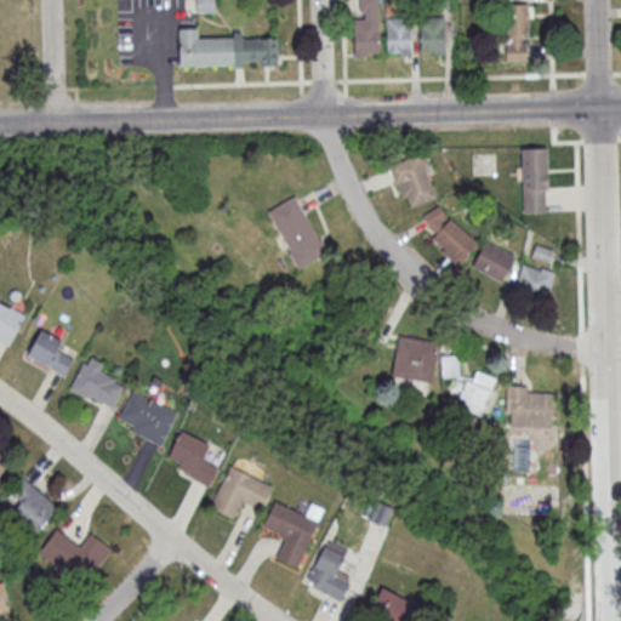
[(197,0),(197,10),(214,10),(214,0),(197,0)]
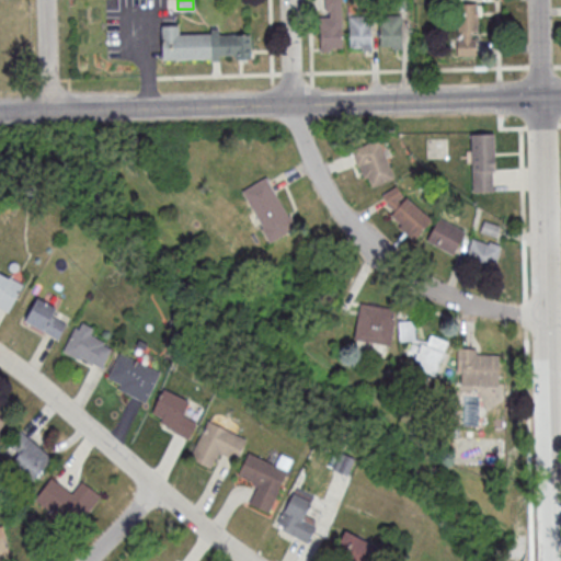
[(340,0),(342,50),(330,50),(330,54),(320,54),(320,50),(320,20),(330,20),(329,14),(324,14),(324,0),(340,0)]
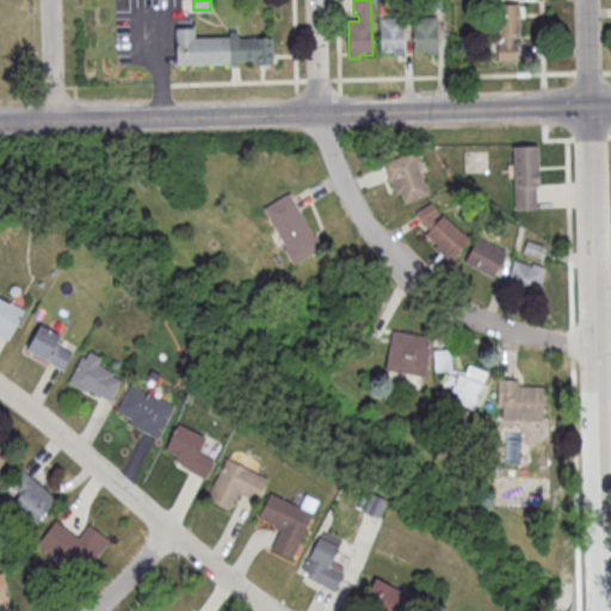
[(442,0),(442,11),(430,11),(430,0),(442,0)]
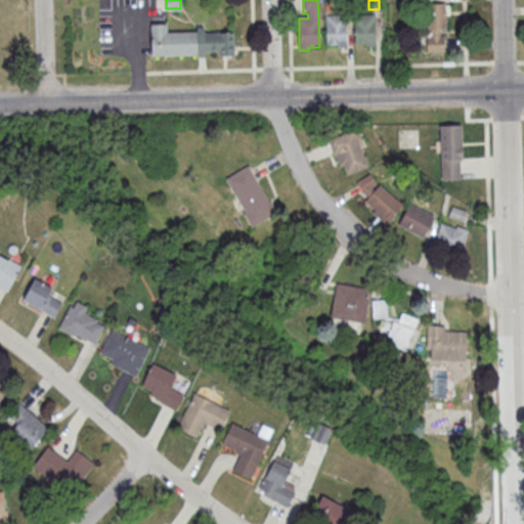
[(440,32),(440,39),(444,39),(444,54),(427,54),(427,39),(431,39),(431,32),(428,32),(427,6),(445,5),(445,7),(449,7),(449,17),(445,17),(446,32),(440,32)]
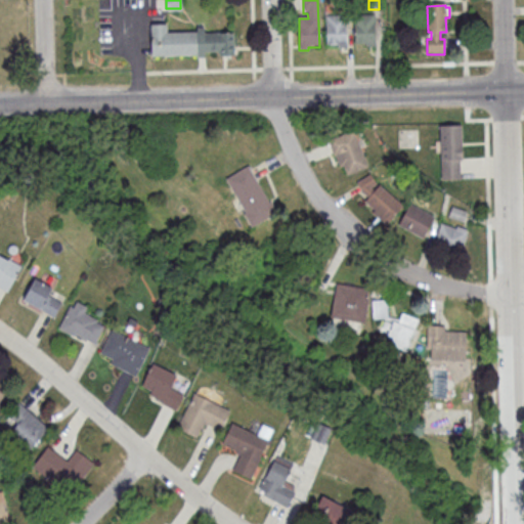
[(376,48),(365,49),(365,45),(354,46),(354,17),(375,16),(376,48)]
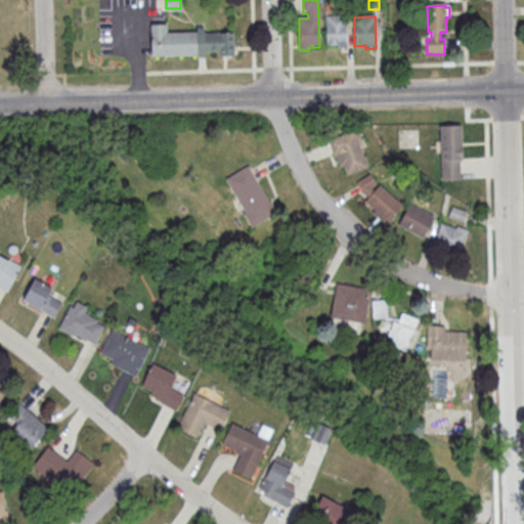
[(347,49),(338,50),(338,46),(325,47),(325,17),(346,17),(347,49)]
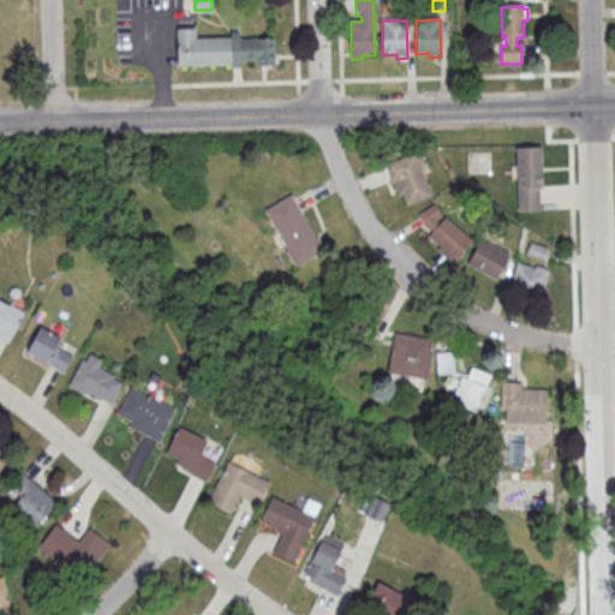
[(193,29),(175,30),(177,67),(231,65),(231,70),(236,69),(240,69),(239,63),(256,61),(264,61),(274,61),(274,57),(274,39),(264,39),(239,39),(238,33),(230,33),(231,39),(195,39),(193,29)]
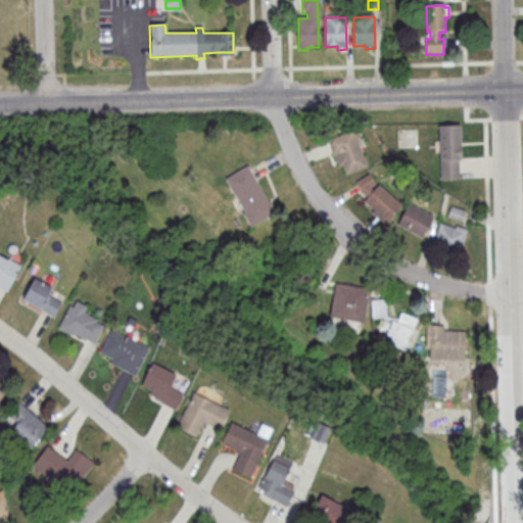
[(460,128),(462,161),(459,161),(460,181),(441,182),(439,129),(460,128)]
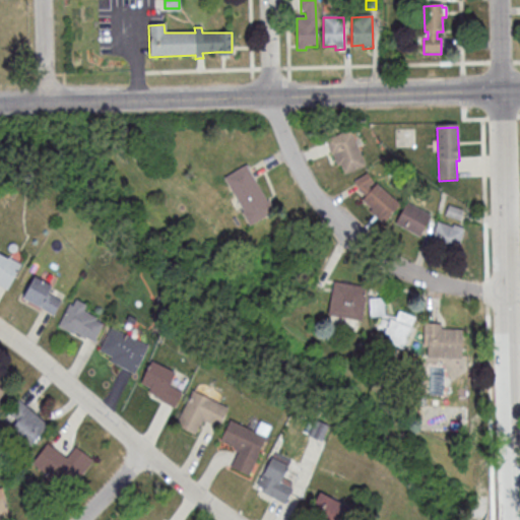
[(340,167),(337,169),(326,141),(350,131),(366,168),(344,177),(340,167)]
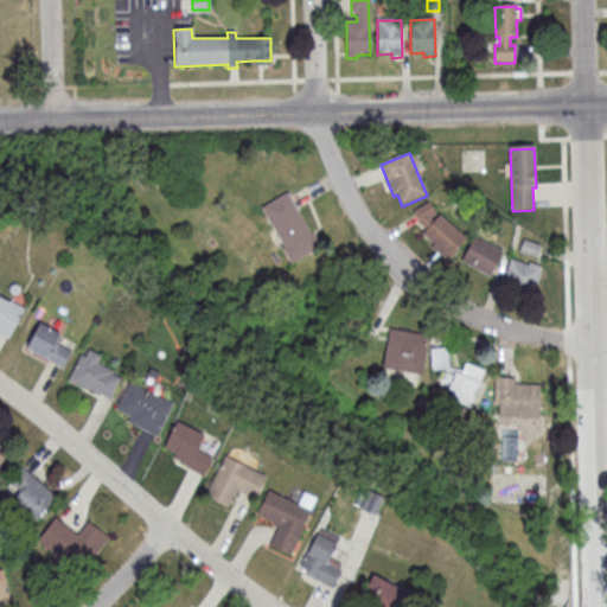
[(287,196),(312,237),(313,236),(320,248),(291,266),(282,251),(283,250),(261,210),(287,196)]
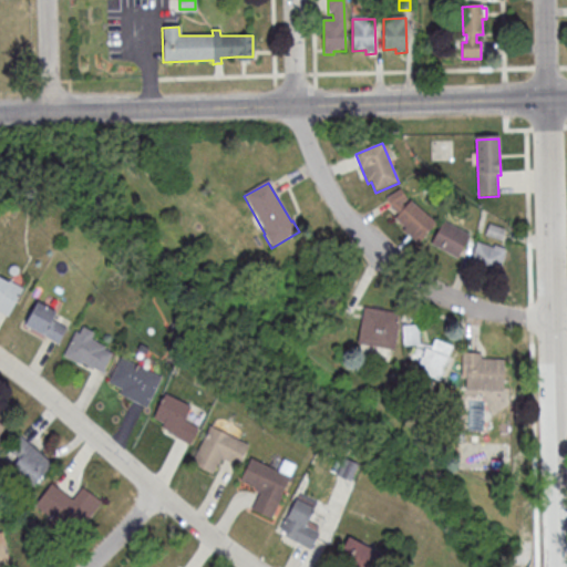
[(393,210),(392,210),(385,200),(401,191),(408,202),(401,205),(404,208),(411,202),(436,224),(418,245),(402,233),(405,229),(394,220),(399,215),(393,210)]
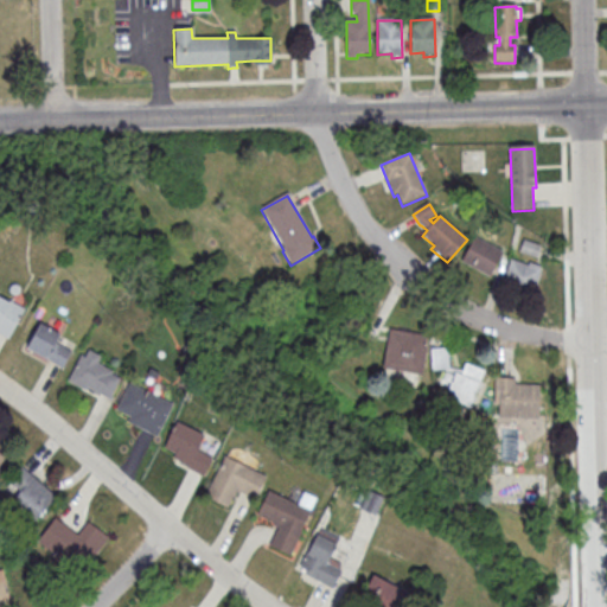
[(473,238),(503,254),(491,278),(461,262),(473,238)]
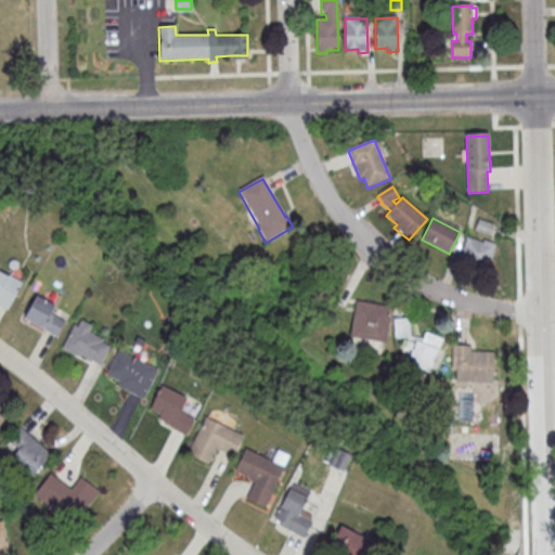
[(478,221),(494,227),(490,237),(475,232),(478,221)]
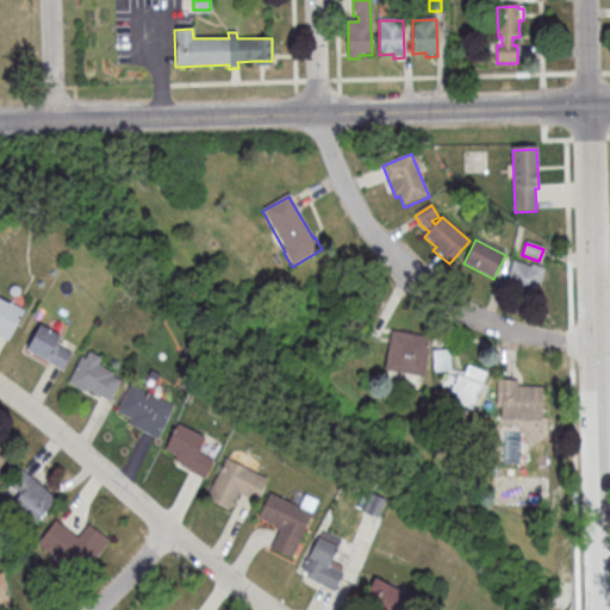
[(542,273),(545,273),(535,298),(504,287),(512,262),(530,268),(531,265),(543,269),(542,273)]
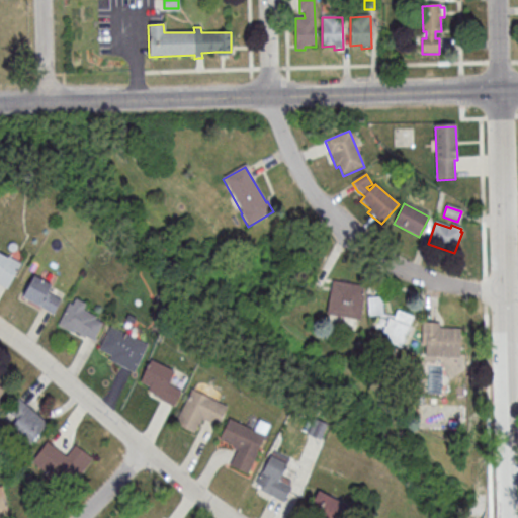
[(8,291),(0,286),(0,256),(7,260),(8,258),(21,266),(8,291)]
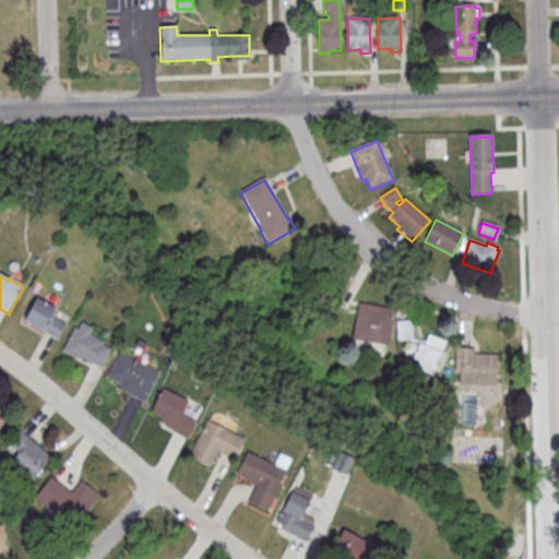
[(52,319),(67,326),(58,342),(24,323),(37,300),(57,312),(52,319)]
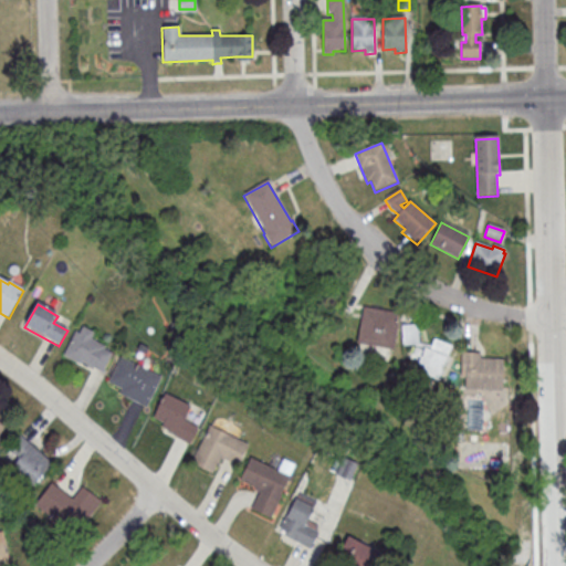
[(363,308),(399,315),(392,352),(356,345),(363,308)]
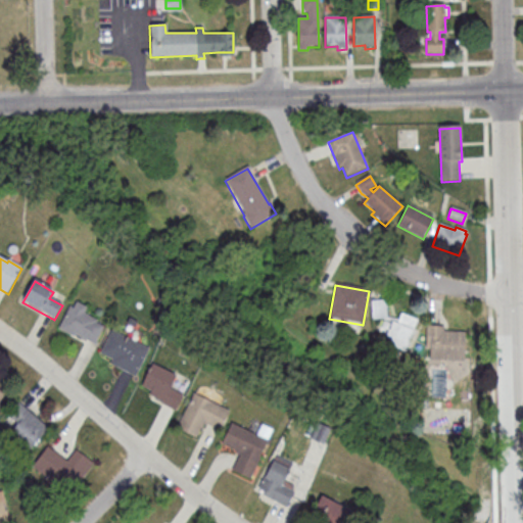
[(371,302),(386,301),(386,320),(372,321),(371,302)]
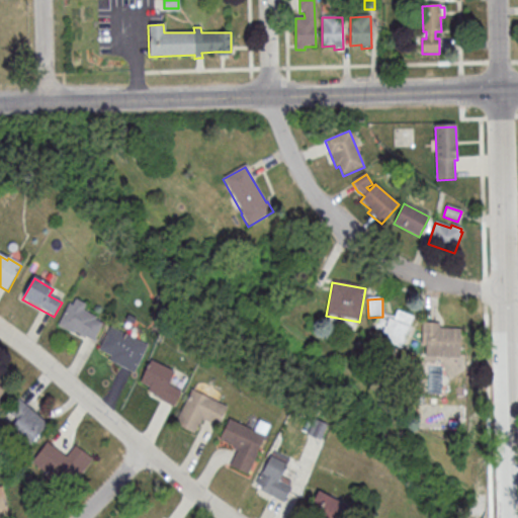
[(94,343),(75,333),(73,336),(58,328),(69,306),(73,307),(76,300),(86,307),(83,313),(96,319),(95,321),(103,325),(94,343)]
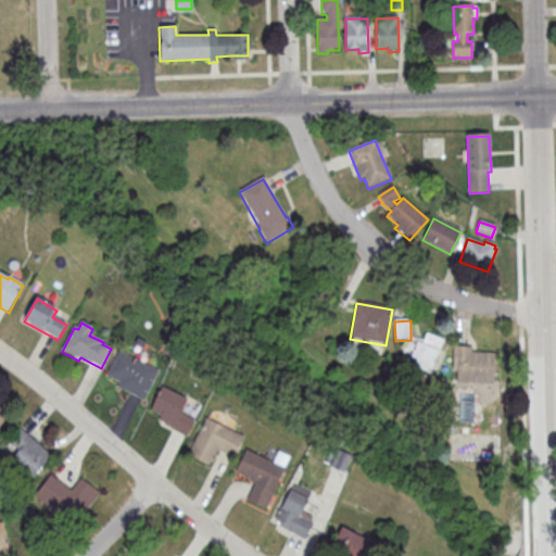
[(426,335),(443,341),(440,352),(422,345),(426,335)]
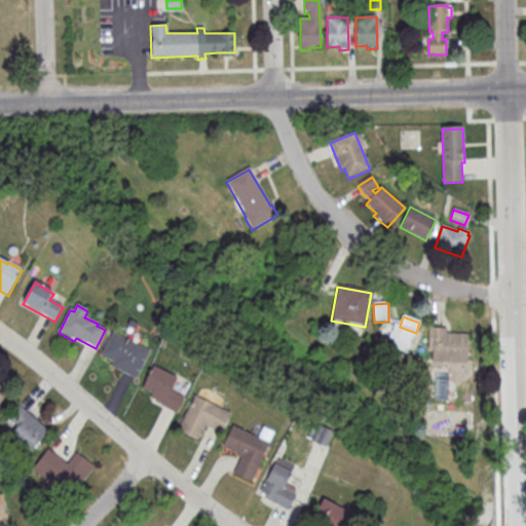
[(393,325),(415,333),(407,355),(385,346),(393,325)]
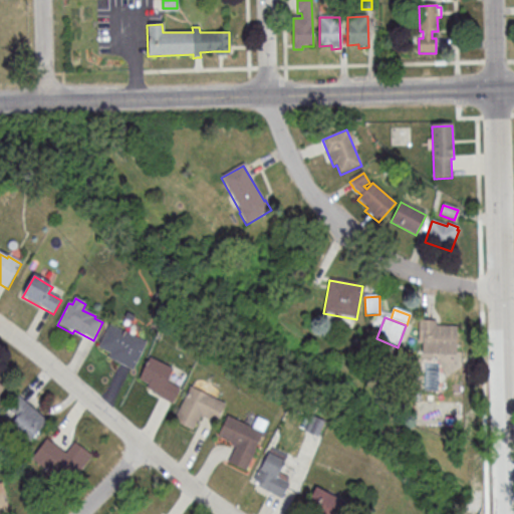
[(423,355),(423,344),(418,344),(419,321),(436,322),(436,327),(457,328),(456,356),(423,355)]
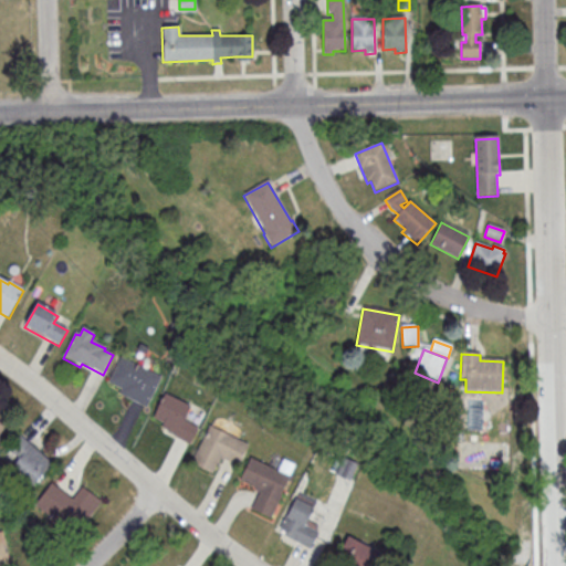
[(121,359),(161,379),(147,409),(118,396),(122,390),(108,384),(121,359)]
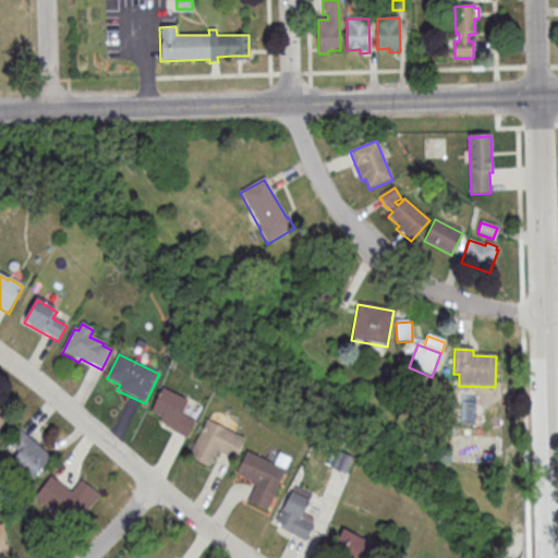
[(173,429),(158,423),(160,419),(152,414),(164,390),(187,402),(181,416),(195,423),(186,439),(172,432),(173,429)]
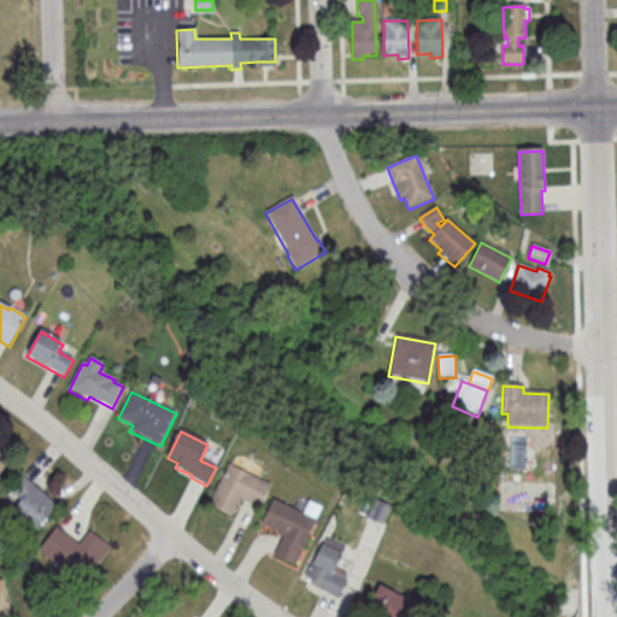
[(228,465),(270,486),(259,510),(239,500),(231,518),(209,507),(228,465)]
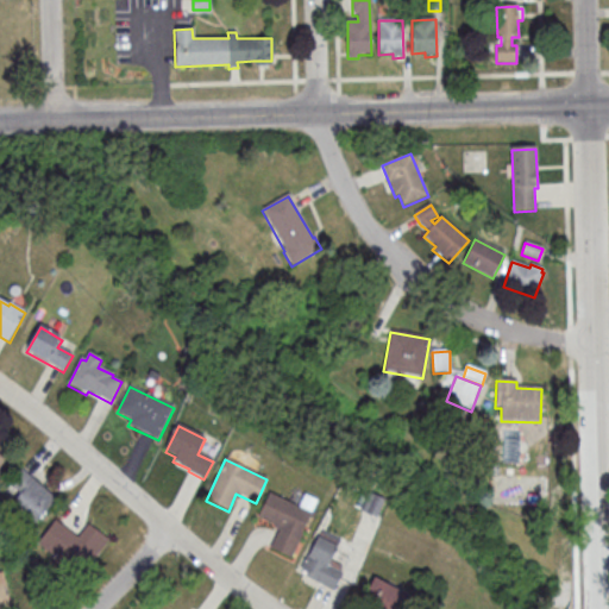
[(11,502),(35,522),(57,496),(23,465),(7,483),(19,494),(11,502)]
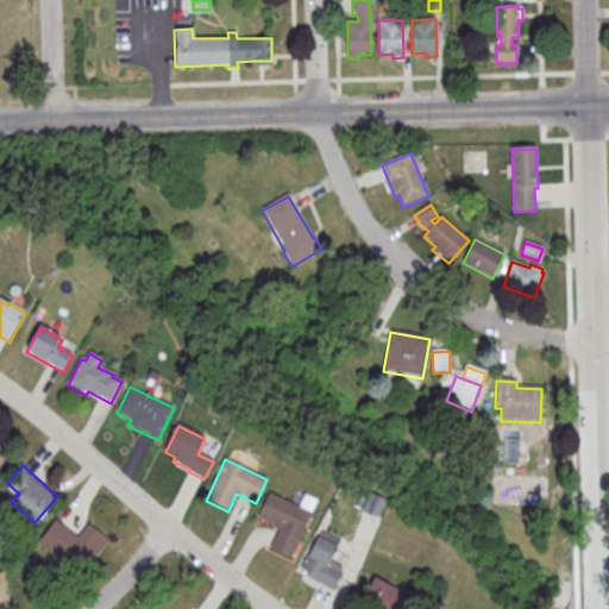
[(384,500),(376,520),(360,513),(369,494),(384,500)]
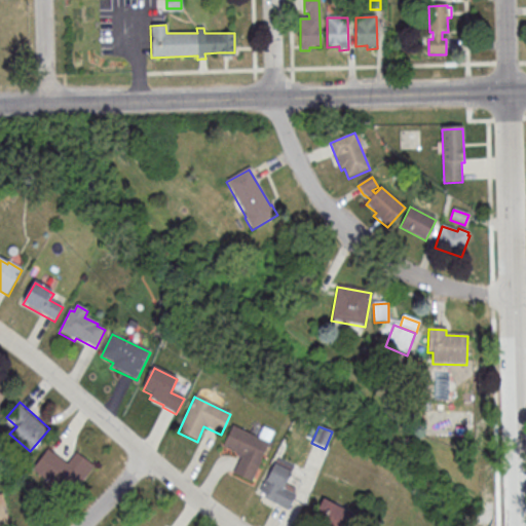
[(258,439),(263,428),(274,434),(251,483),(233,475),(241,457),(222,449),(232,427),(258,439)]
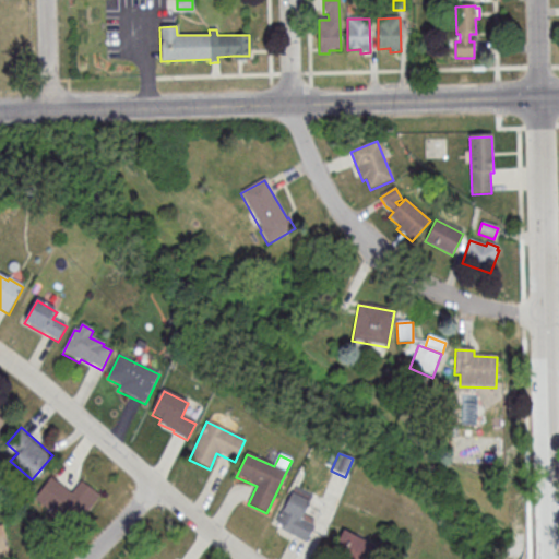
[(34,497),(73,527),(99,494),(81,479),(72,491),(50,476),(34,497)]
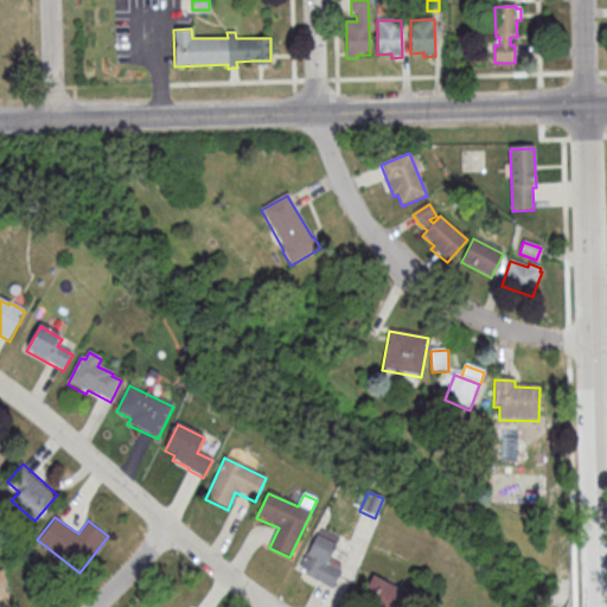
[(300,568),(317,537),(336,548),(326,566),(343,574),(332,592),(305,576),(307,573),(300,568)]
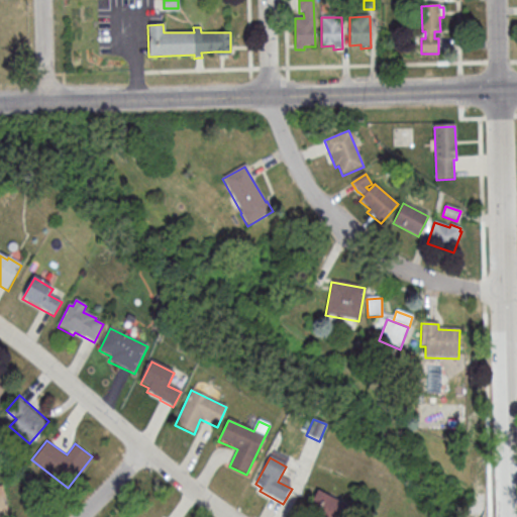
[(351,507),(345,516),(310,516),(306,515),(318,492),(341,504),(341,503),(351,507)]
